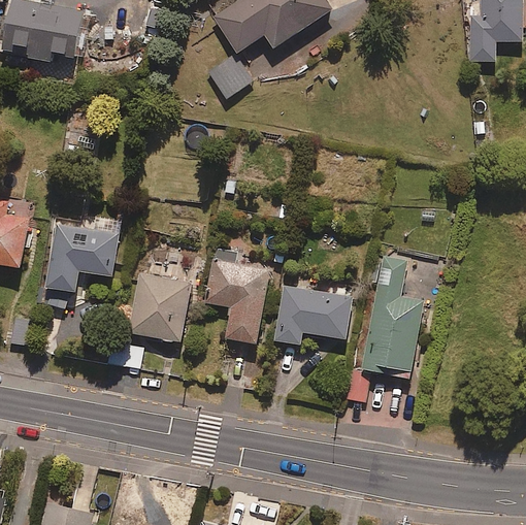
[(75,58),(83,8),(25,0),(10,0),(4,53),(30,56),(29,59),(50,62),(51,55),(75,58)]
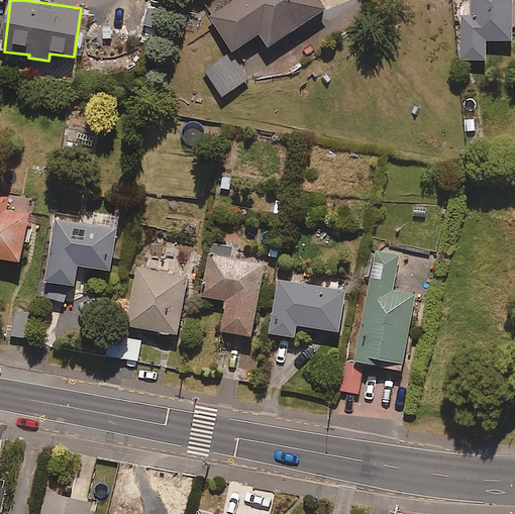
[(233,0),(209,16),(233,53),(259,34),(269,48),(327,9),(320,0),(233,0)]
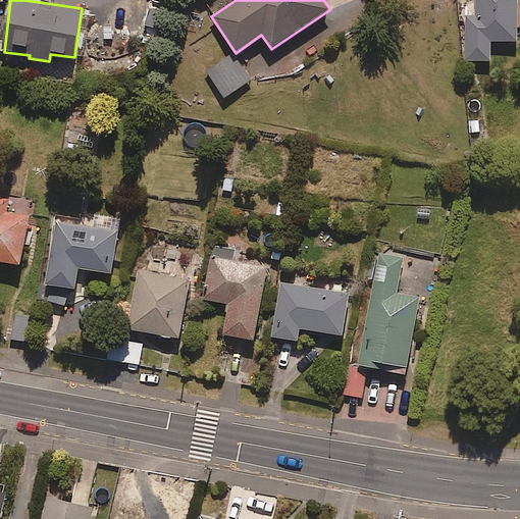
[(518,41),(516,0),(462,0),(464,61),(490,60),(490,42),(518,41)]
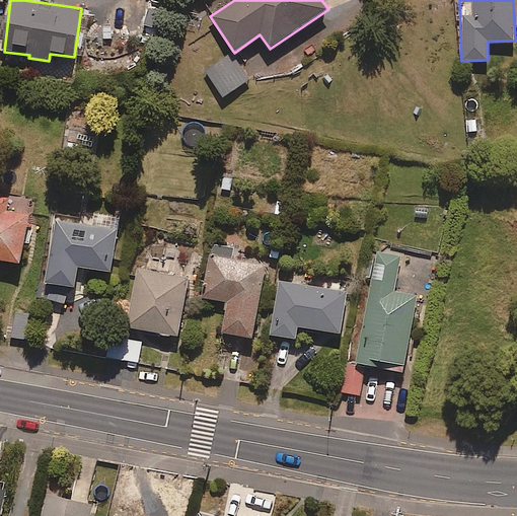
[(221,97),(249,77),(230,53),(203,73),(221,97)]
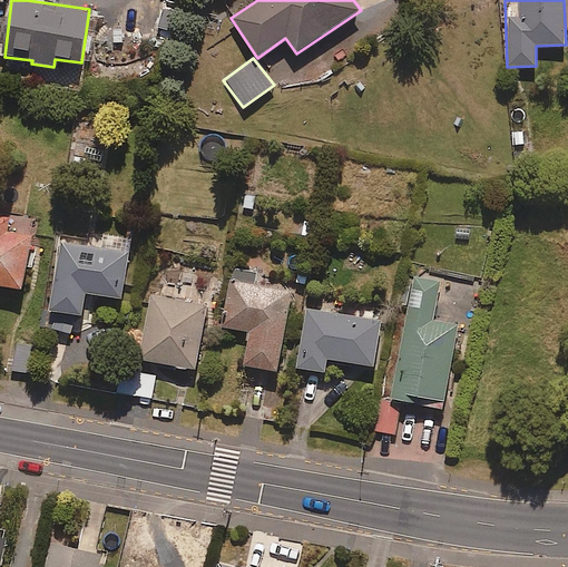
[(6,232),(8,217),(0,215),(0,286),(21,291),(31,236),(6,232)]
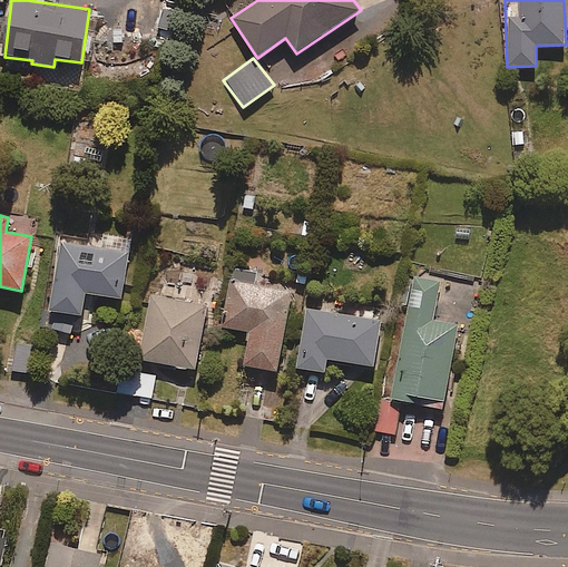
[(121,300),(130,238),(95,233),(94,244),(59,238),(45,328),(70,331),(72,315),(81,318),(85,294),(121,300)]
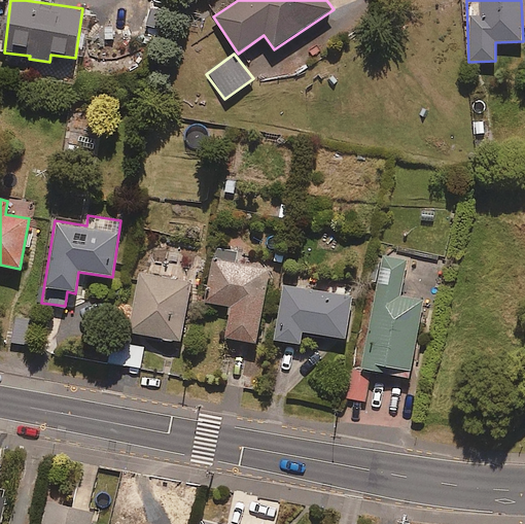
[(234,262),(236,250),(214,246),(204,301),(230,306),(223,338),(256,344),(270,268),(234,262)]
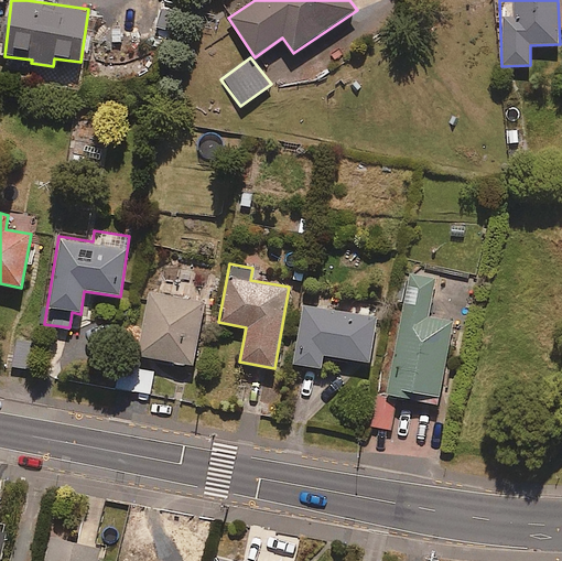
[(428,316),(433,284),(407,279),(386,395),(439,405),(453,321),(428,316)]
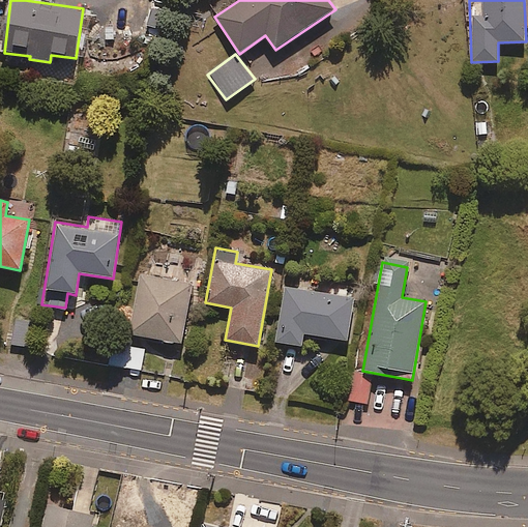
[(181,344),(192,284),(139,274),(128,334),(181,344)]
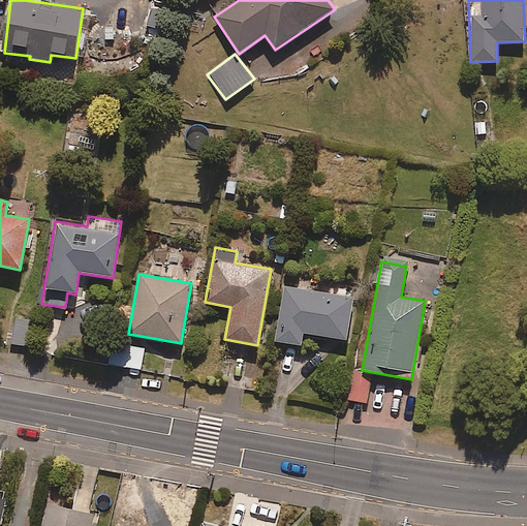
[(346,340),(354,299),(284,285),(274,341),(301,346),(304,333),(346,340)]
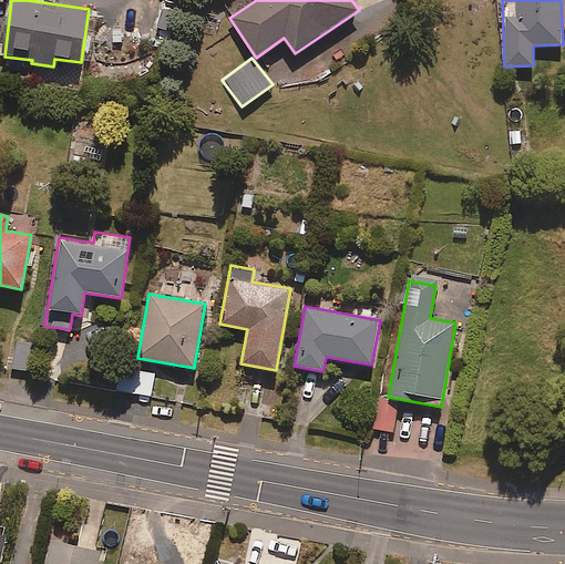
[(150,395),(153,373),(120,368),(116,389),(150,395)]
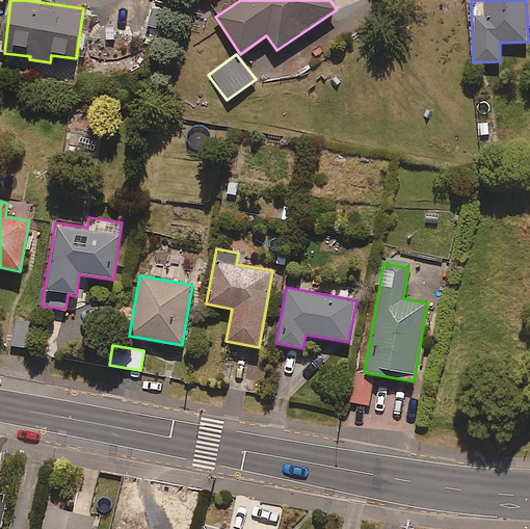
[(368,403),(372,374),(356,372),(352,401),(368,403)]
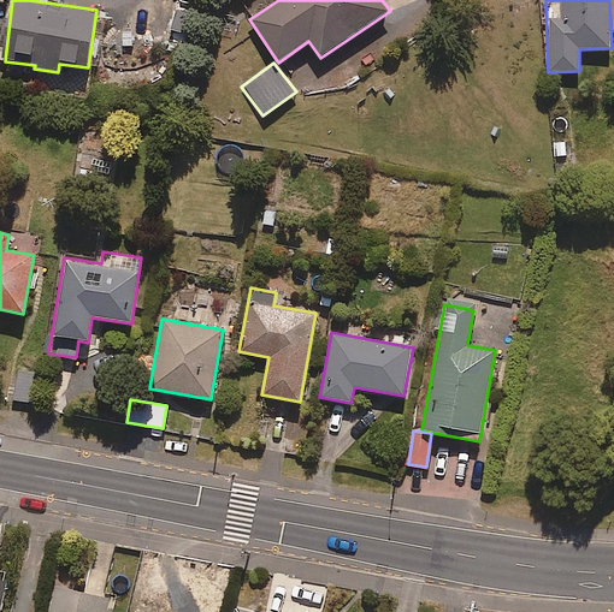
[(0,611),(10,576),(0,574),(0,611)]
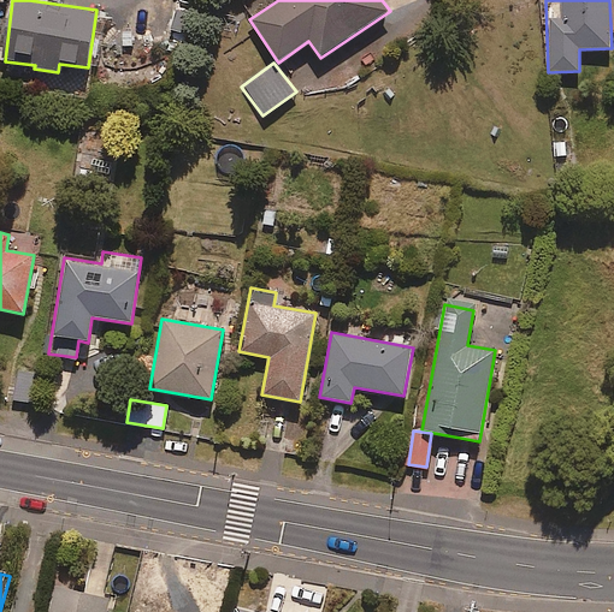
[(106,611),(110,599),(55,586),(48,611),(106,611)]
